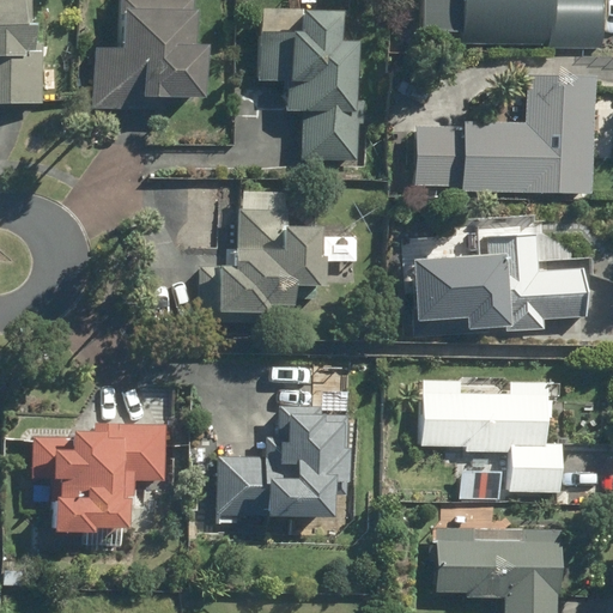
[(0,0),(0,103),(43,105),(44,60),(38,60),(41,19),(25,19),(26,7),(32,7),(32,0),(0,0)]
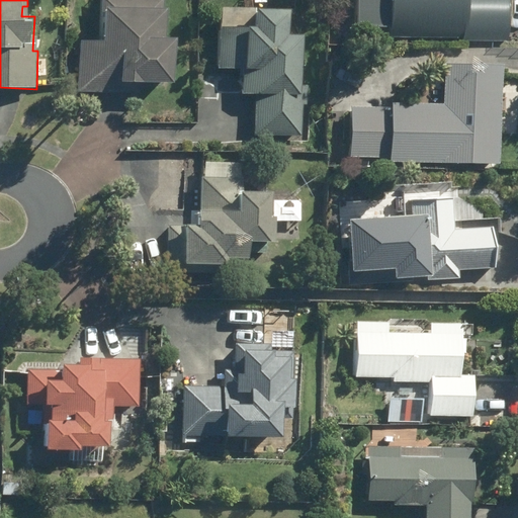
[(100,0),(100,37),(81,36),(79,91),(131,92),(132,78),(176,80),(177,35),(168,35),(169,0),(100,0)]
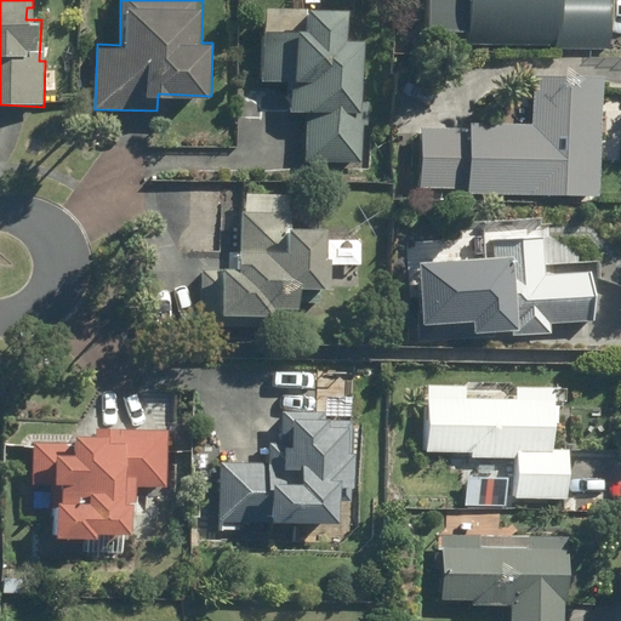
[(467,0),(465,41),(473,41),(610,51),(613,0),(467,0)]
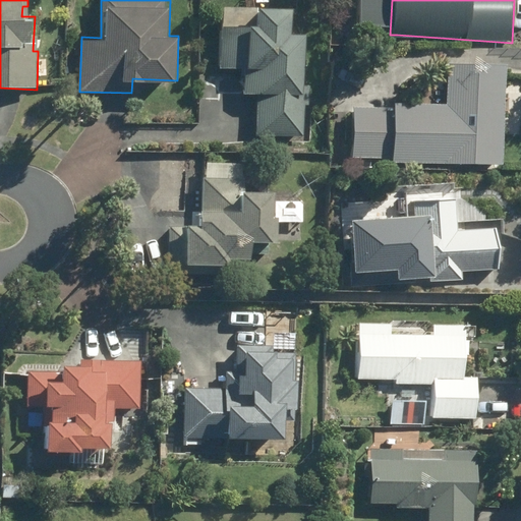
[(292,7),(223,5),(221,68),(244,68),(244,94),(256,95),(255,135),(305,137),(308,34),(291,33),(292,7)]
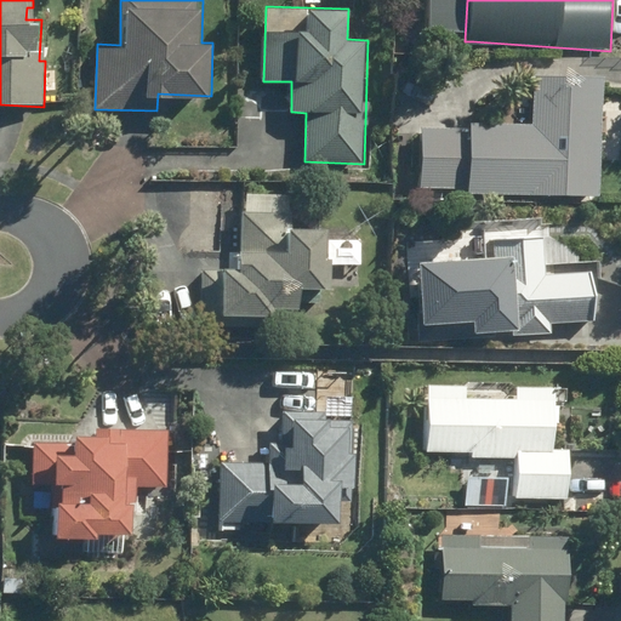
[(599,195),(604,78),(535,75),(533,132),(416,127),(415,189),(599,195)]
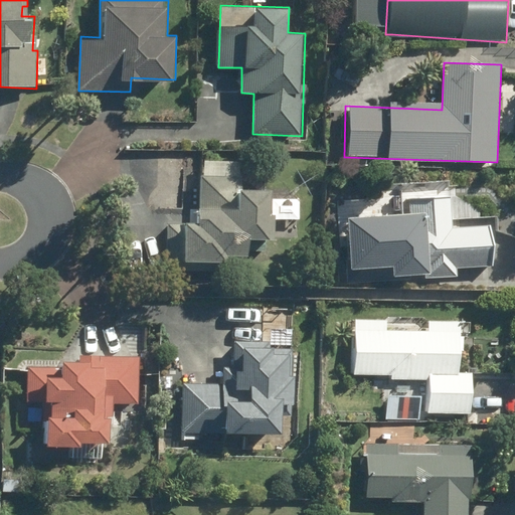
[(166,221),(163,269),(219,273),(219,262),(230,263),(230,255),(252,256),(253,238),(277,240),(278,214),(274,214),(276,187),(241,185),(242,163),(202,161),(199,211),(187,210),(186,222),(166,221)]
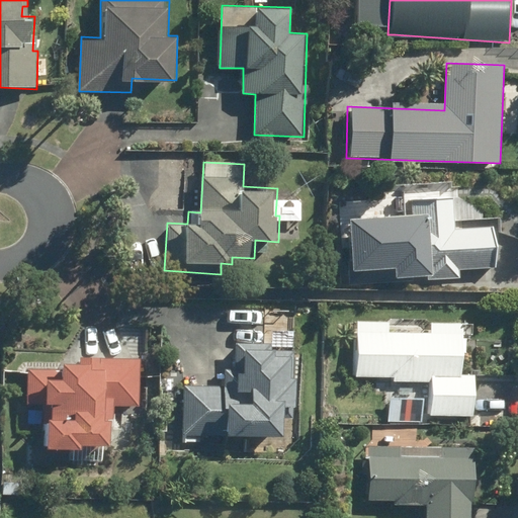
[(498,229),(453,227),(454,199),(415,198),(414,223),(366,222),(365,264),(389,265),(389,272),(427,273),(427,278),(459,279),(460,267),(497,268),(498,229)]
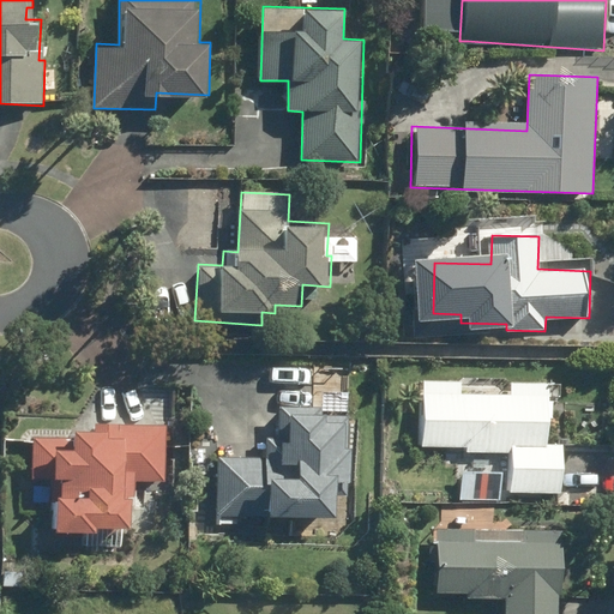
[(551,399),(421,392),(417,447),(511,452),(509,492),(561,495),(565,446),(548,445),(551,399)]
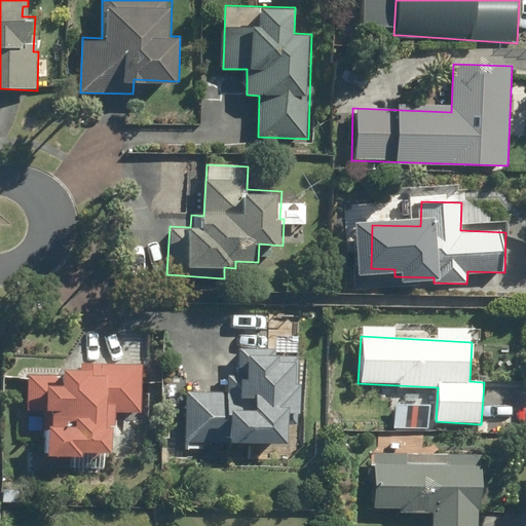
[(176,431),(185,431),(185,441),(288,443),(288,413),(303,413),(303,384),(298,384),(298,353),(239,352),(239,374),(228,374),(227,392),(186,391),(186,412),(176,412),(176,431)]
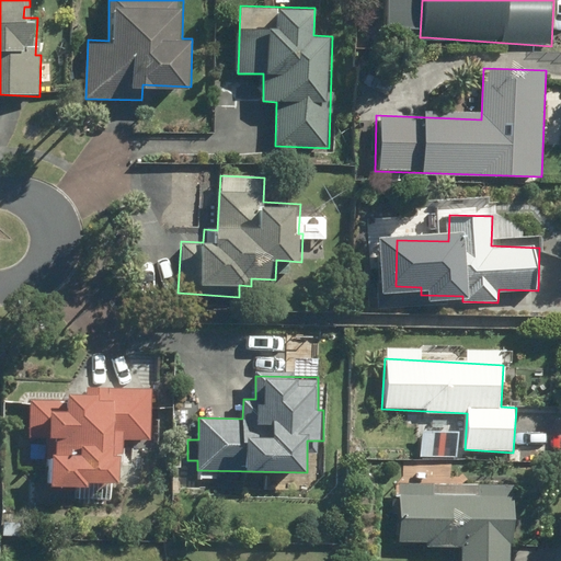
[(152,387),(89,384),(88,392),(68,391),(68,402),(30,400),(26,457),(47,458),(46,485),(90,489),(90,479),(118,481),(121,441),(150,443),(152,387)]
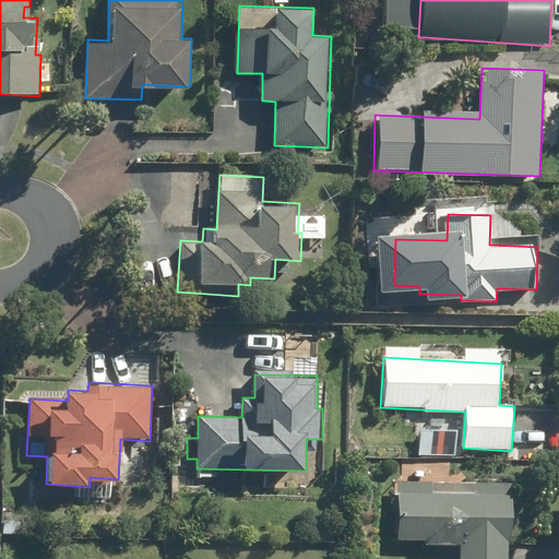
[(451,423),(429,421),(428,453),(449,454),(451,423)]
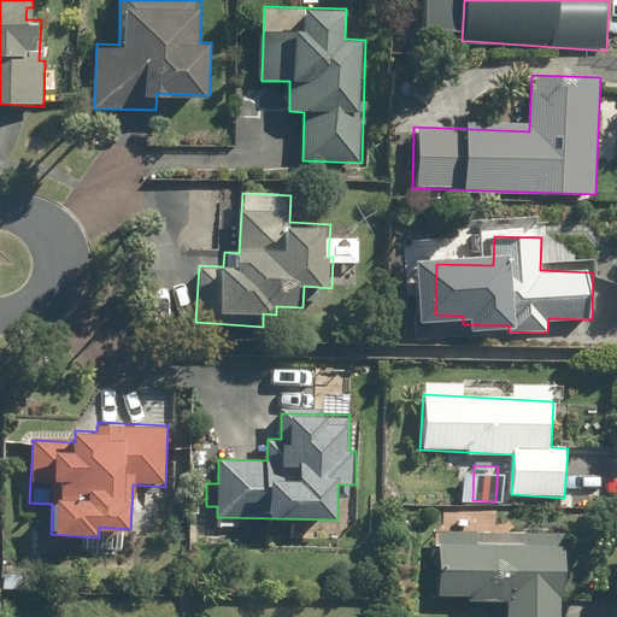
[(564,616),(568,535),(444,532),(442,595),(470,595),(470,603),(507,604),(506,616),(564,616)]
